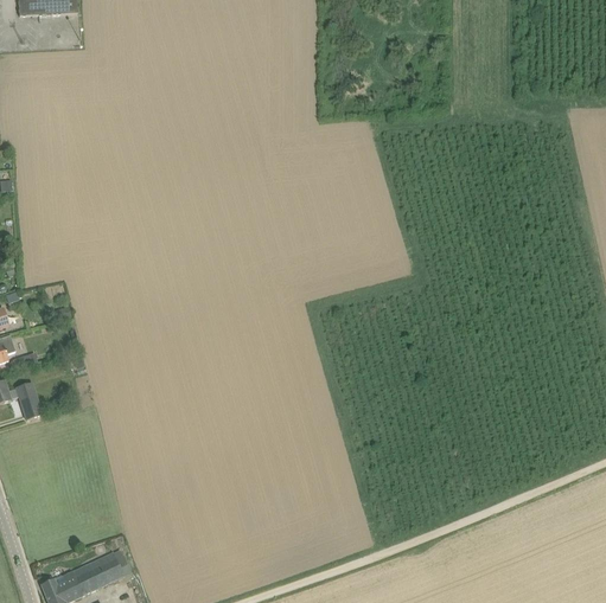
[(18,0),(18,14),(77,12),(77,11),(76,0),(18,0)]
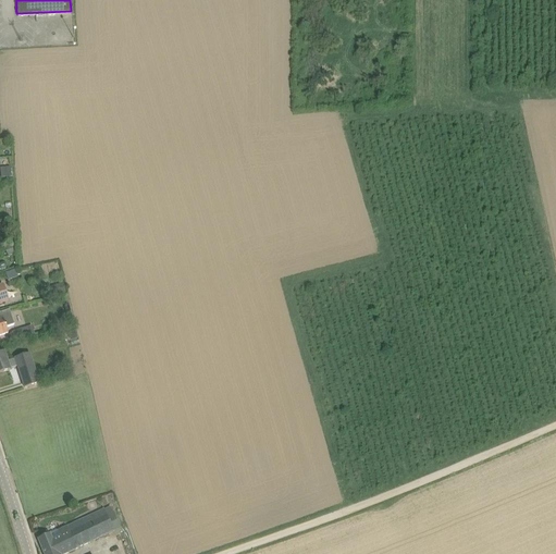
[(9,164),(0,164),(0,175),(10,174),(9,164)]
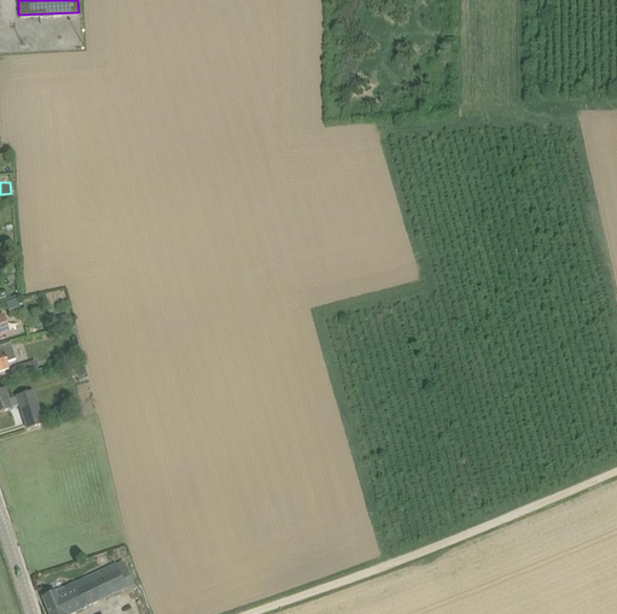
[(7,280),(15,278),(11,269),(4,272),(7,280)]
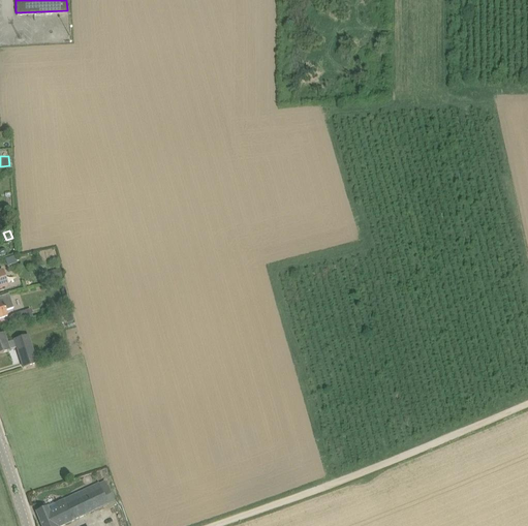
[(12,254),(4,257),(6,264),(14,260),(12,254)]
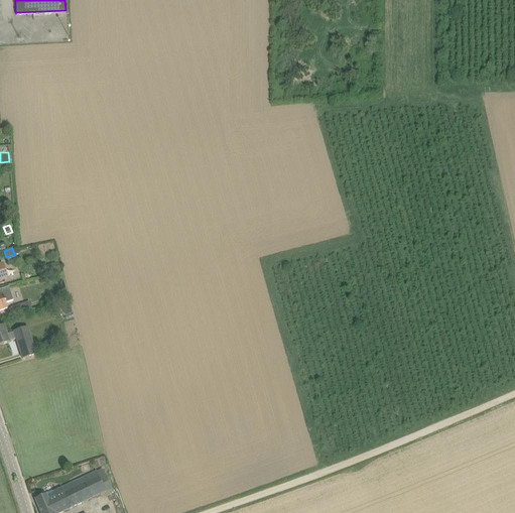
[(57,260),(47,262),(49,271),(59,268),(57,260)]
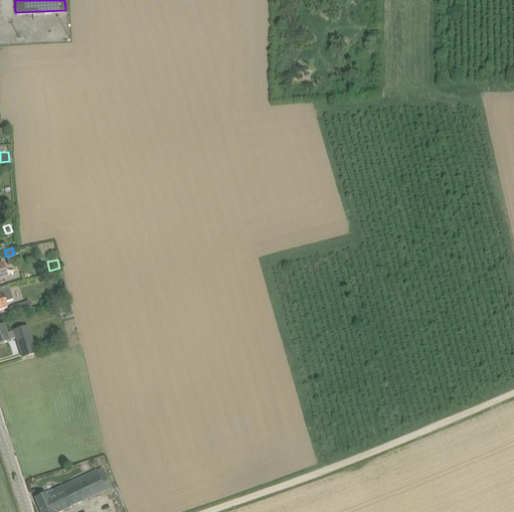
[(0,307),(6,305),(4,300),(12,298),(7,284),(0,286),(0,307)]
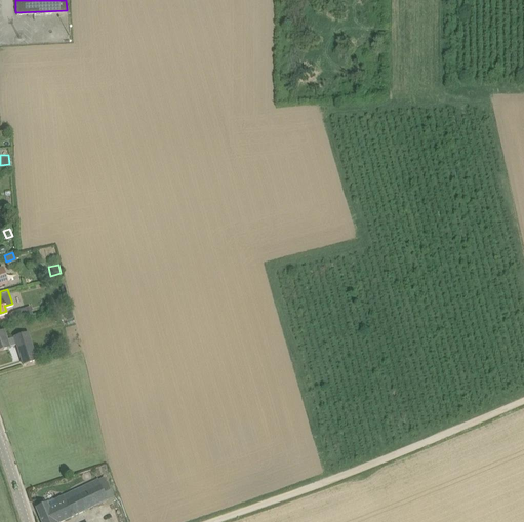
[(13,317),(25,313),(22,306),(11,310),(13,317)]
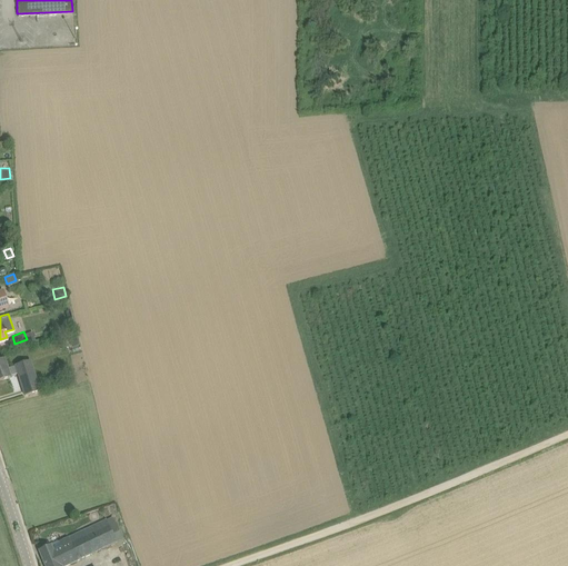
[(67,338),(71,345),(79,341),(75,334),(67,338)]
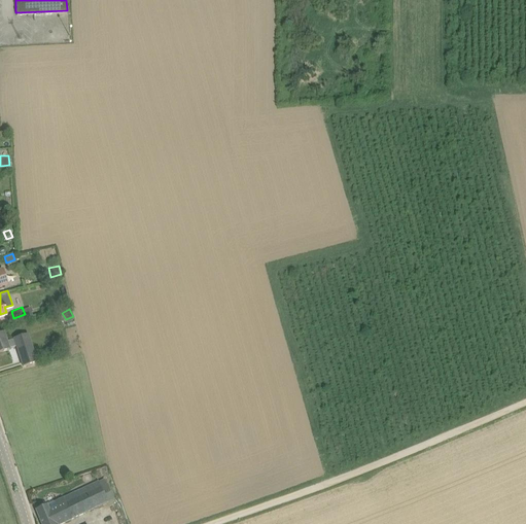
[(6,339),(3,330),(0,332),(0,350),(8,347),(8,346),(14,344),(21,364),(36,359),(27,332),(11,337),(6,339)]
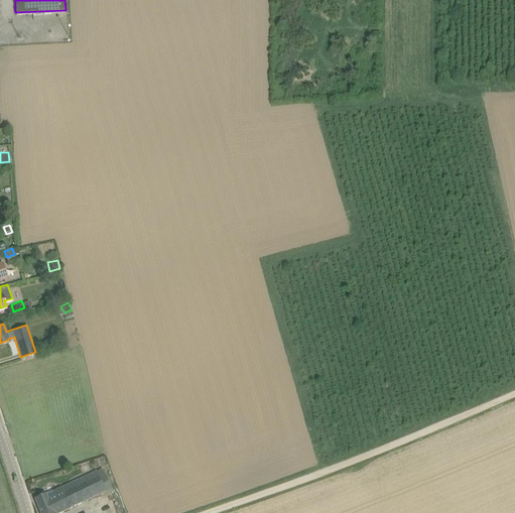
[(54,512),(104,490),(95,470),(53,488),(56,494),(47,498),(45,492),(34,497),(40,512),(54,512)]
